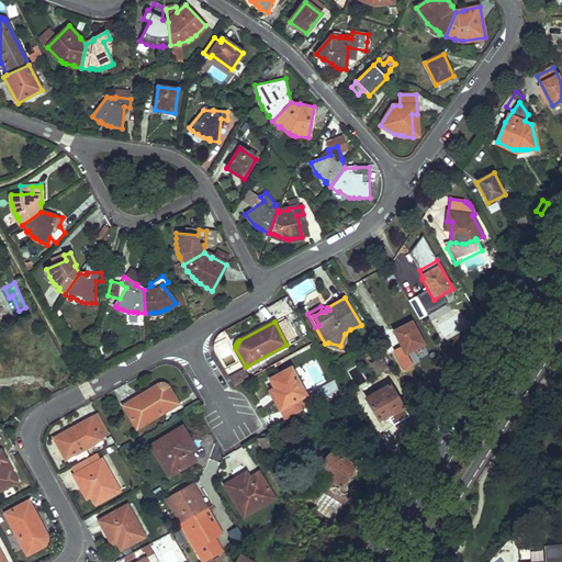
[(407,353),(424,344),(414,325),(396,334),(407,353)]
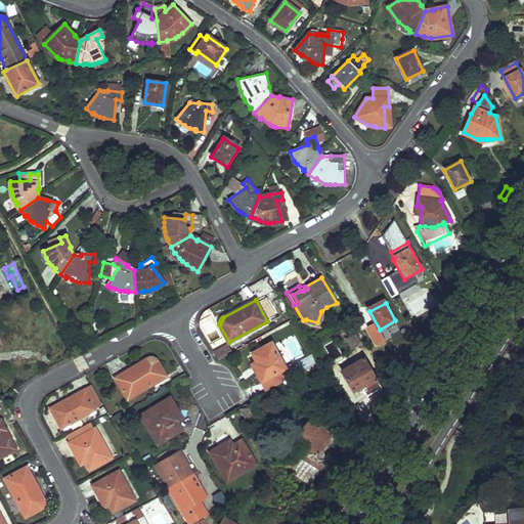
[(321,328),(326,307),(321,311),(317,322),(306,319),(303,320),(304,322),(321,328)]
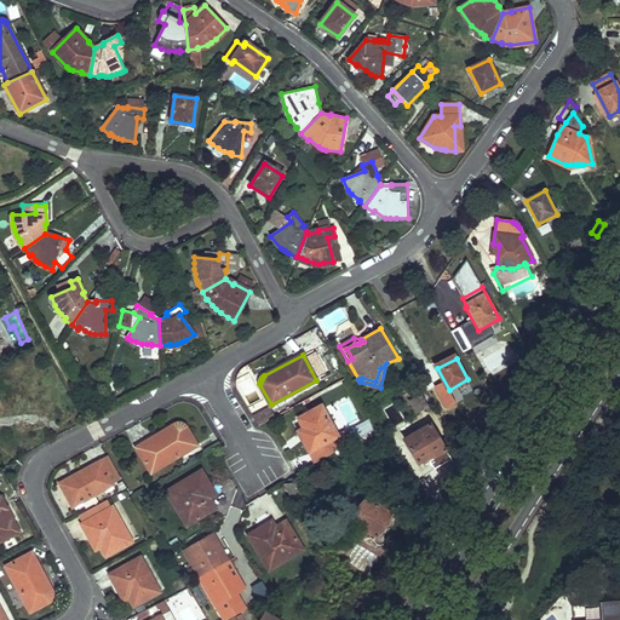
[(426,406),(420,396),(411,402),(417,412),(426,406)]
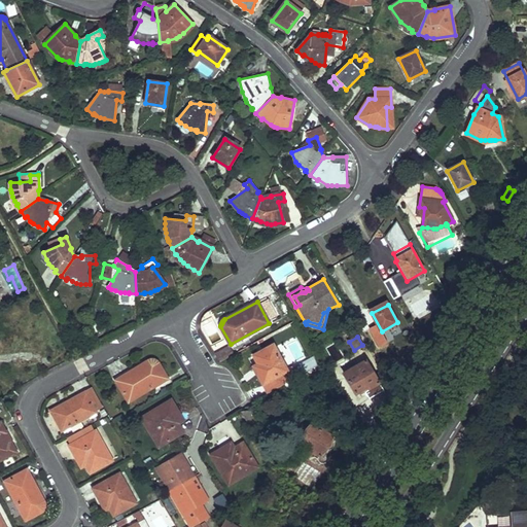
[(287,371),(274,345),(254,355),(258,363),(254,366),(269,392),(292,380),(287,371)]
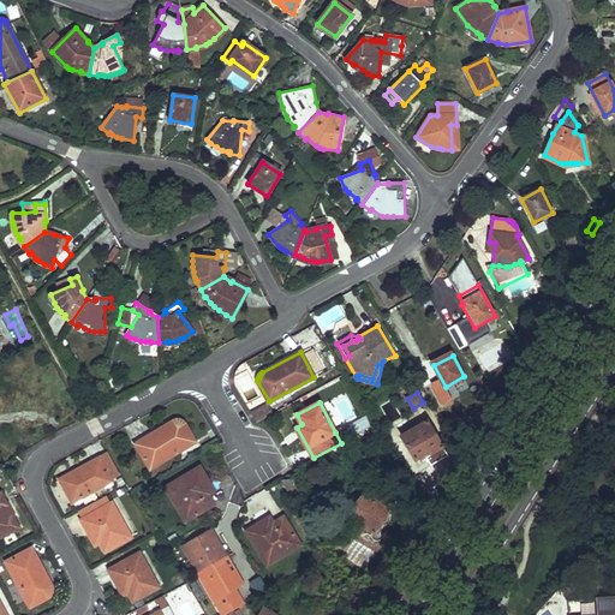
[(181,422),(179,421),(174,419),(136,443),(150,469),(195,441),(184,423),(181,422)]
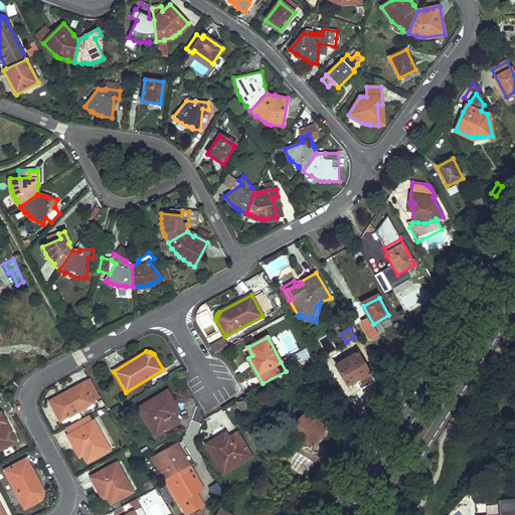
[(361,380),(370,375),(357,352),(336,364),(348,384),(359,377),(361,380)]
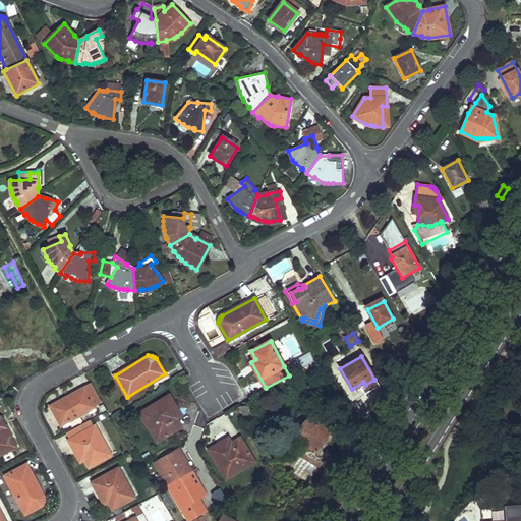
[(294,372),(289,363),(284,366),(289,375),(294,372)]
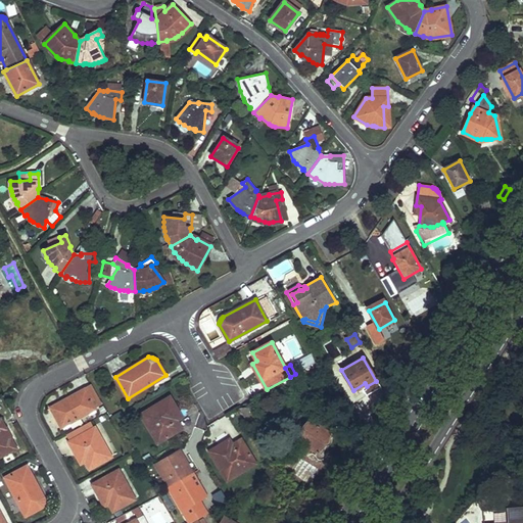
[(85,389),(90,399),(97,395),(91,385),(85,389)]
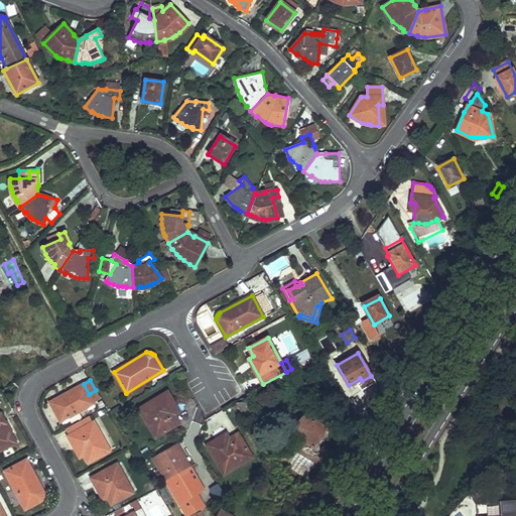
[(94,403),(89,394),(84,384),(50,402),(60,421),(94,403)]
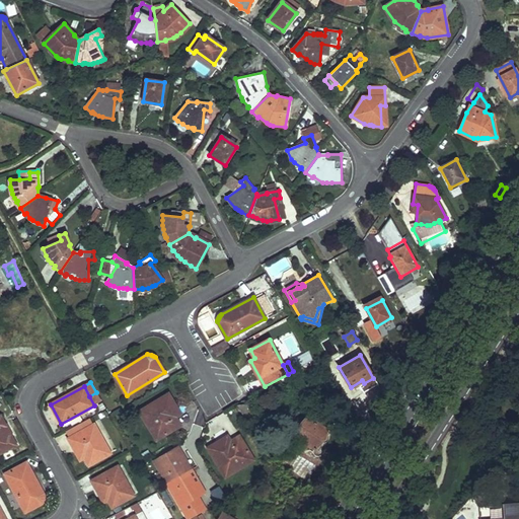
[(174,417),(179,414),(168,394),(140,412),(156,439),(179,425),(174,417)]
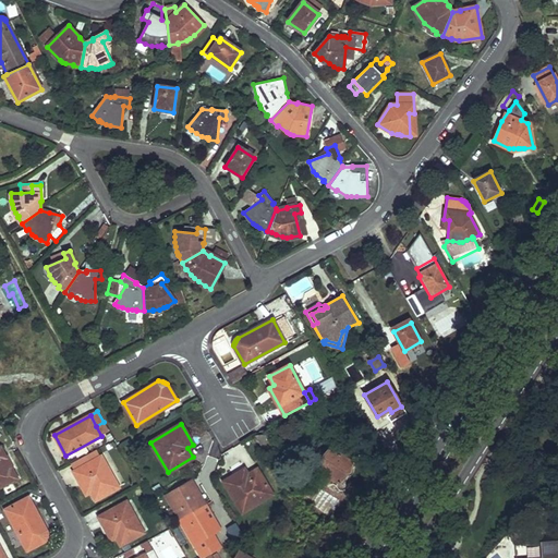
[(323,433),(311,424),(301,439),(314,448),(323,433)]
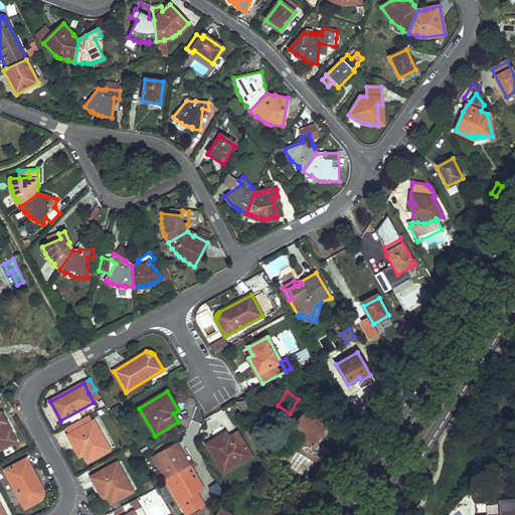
[(253,411),(243,395),(233,400),(243,416),(253,411)]
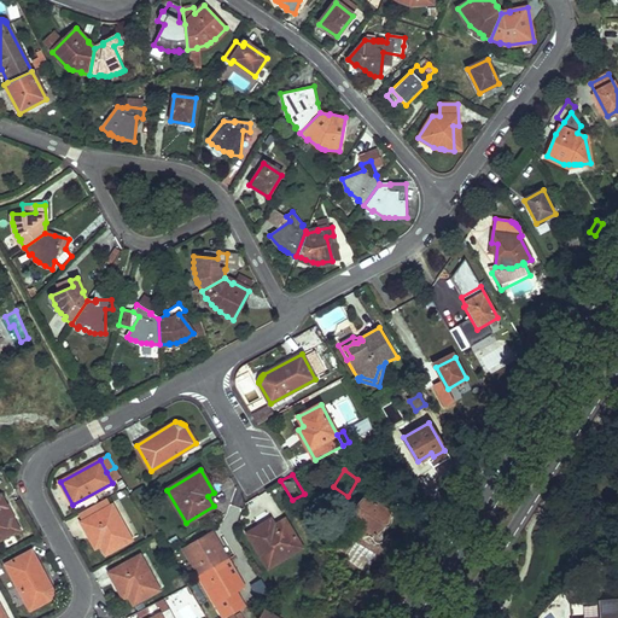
[(0,540),(18,530),(0,496),(0,540)]
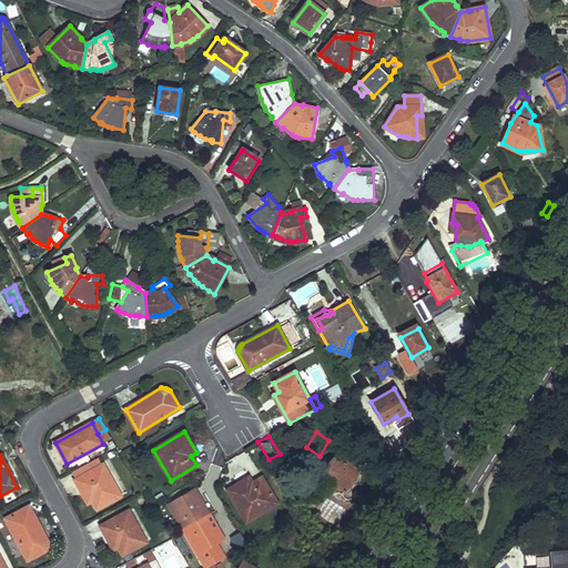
[(358,470),(335,456),(322,476),(345,492),(358,470)]
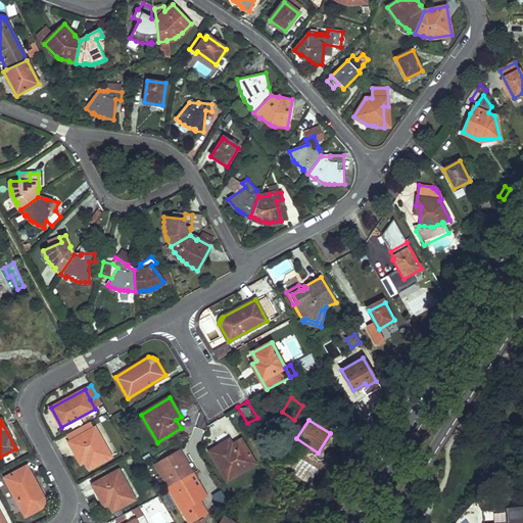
[(91,421),(65,435),(69,442),(95,428),(91,421)]
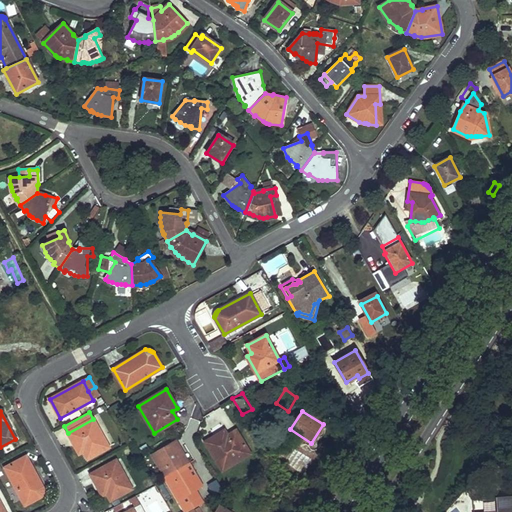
[(87,458),(108,447),(93,419),(68,433),(79,454),(83,451),(87,458)]
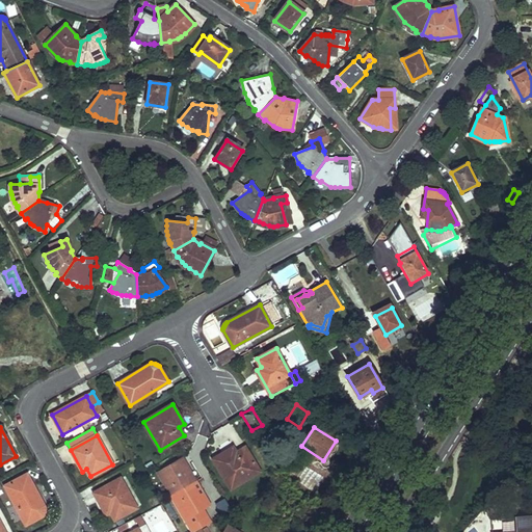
[(245,448),(237,452),(234,447),(213,458),(231,488),(259,472),(245,448)]
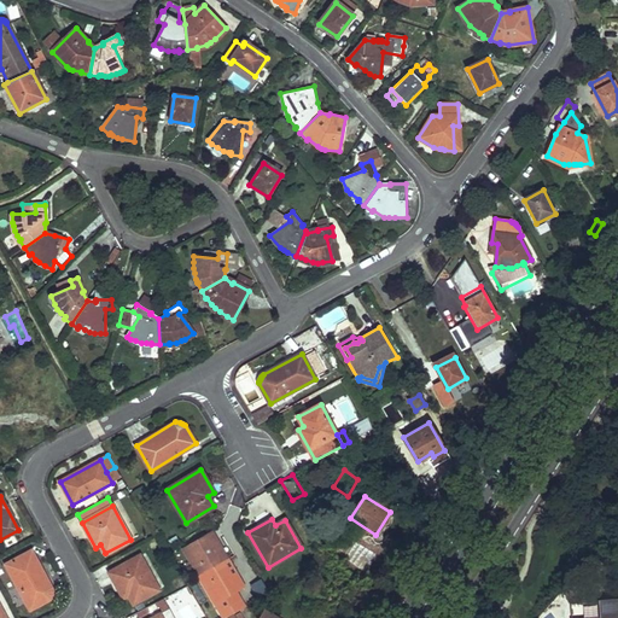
[(213,532),(184,549),(220,611),(240,600),(235,592),(244,587),(239,577),(233,581),(223,565),(229,561),(213,532)]
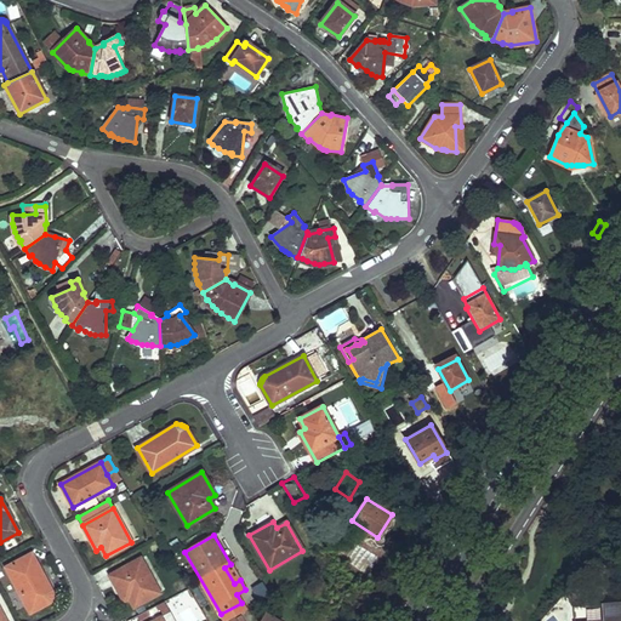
[(51,597),(51,594),(32,556),(6,569),(29,614),(49,604),(49,603),(51,600),(51,597)]
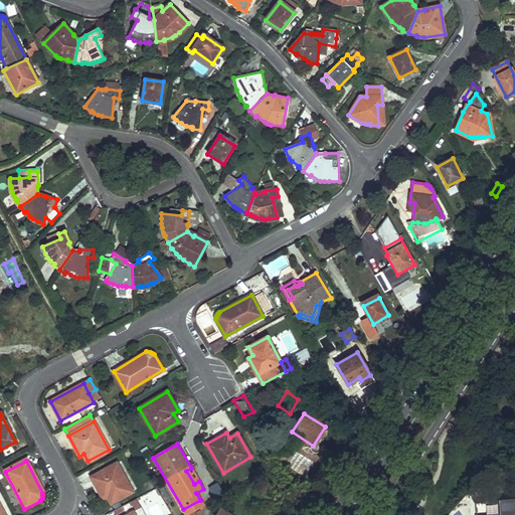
[(111,503),(133,492),(117,463),(92,478),(104,499),(107,496),(111,503)]
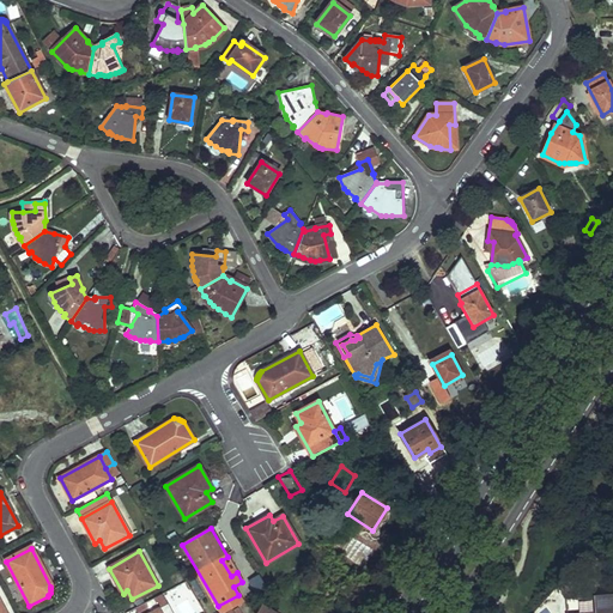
[(237,572),(228,557),(222,560),(231,576),(237,572)]
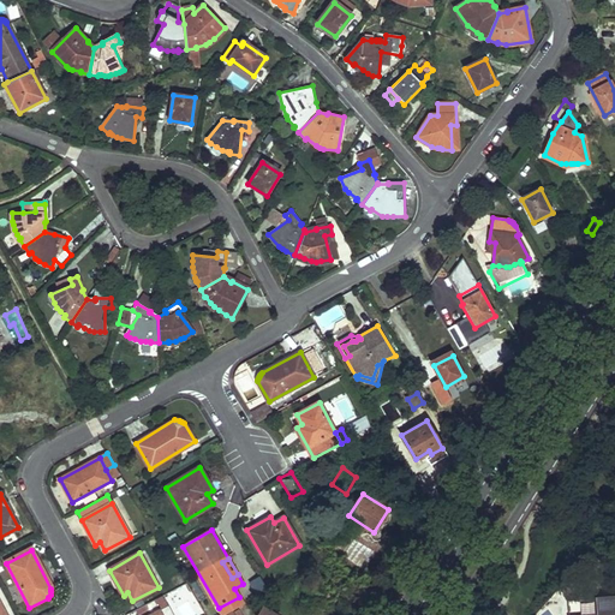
[(239,597),(219,608),(222,614),(225,614),(244,604),(239,597)]
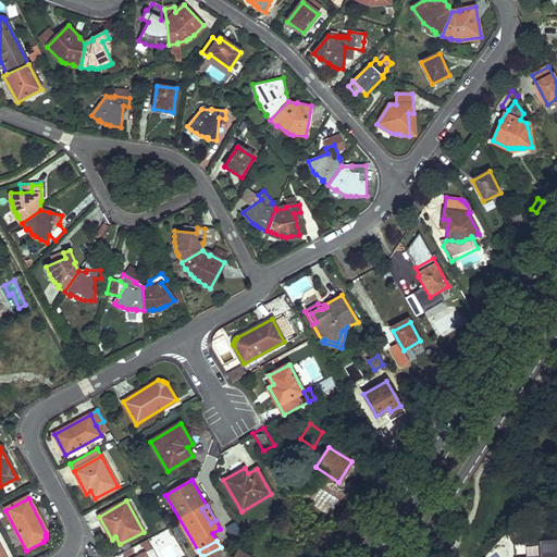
[(542,556),(556,556),(556,546),(556,542),(541,543),(542,556)]
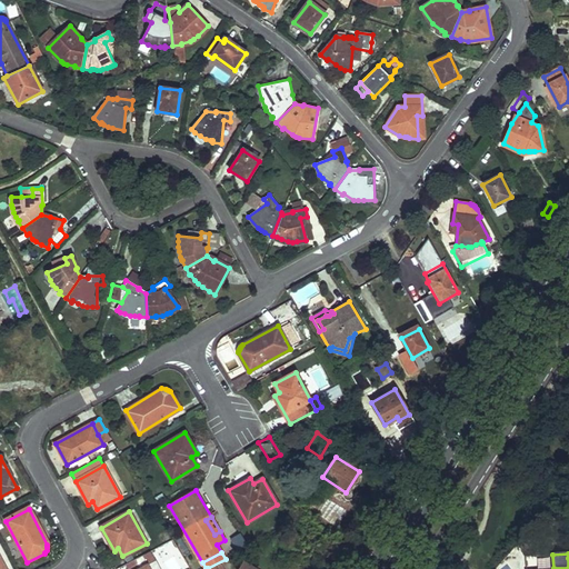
[(553,568),(552,555),(527,556),(527,568),(553,568)]
